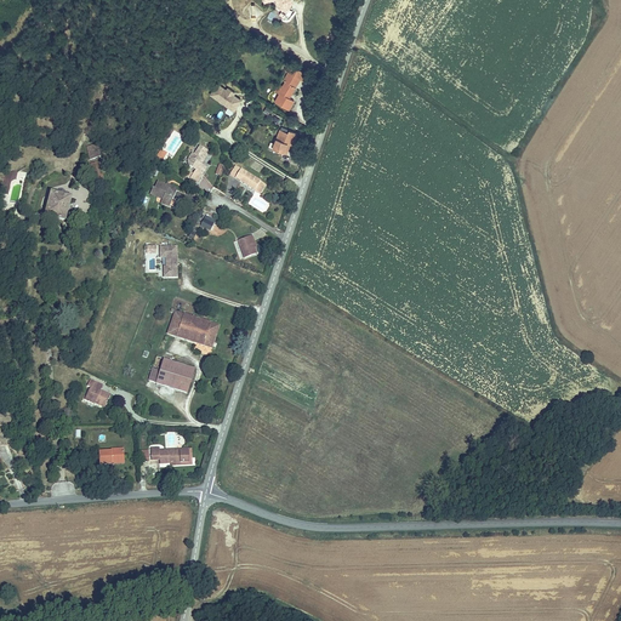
[(281,87),(277,97),(274,101),(289,109),(295,101),(290,98),(300,80),(303,81),(307,74),(291,66),(290,68),(288,66),(285,70),(288,72),(281,81),(285,83),(281,87)]
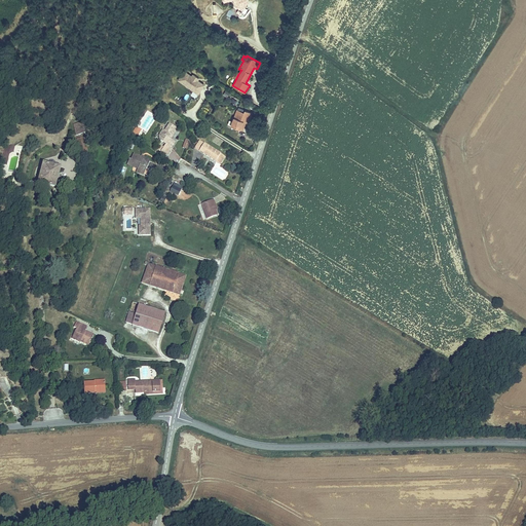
[(192,76),(185,71),(179,79),(187,84),(189,82),(194,86),(192,88),(199,92),(204,84),(198,80),(199,77),(194,74),(192,76)]
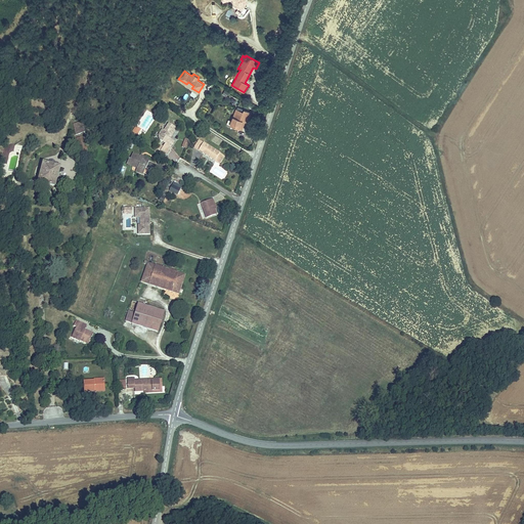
[(229,80),(233,82),(237,74),(233,72),(229,80)]
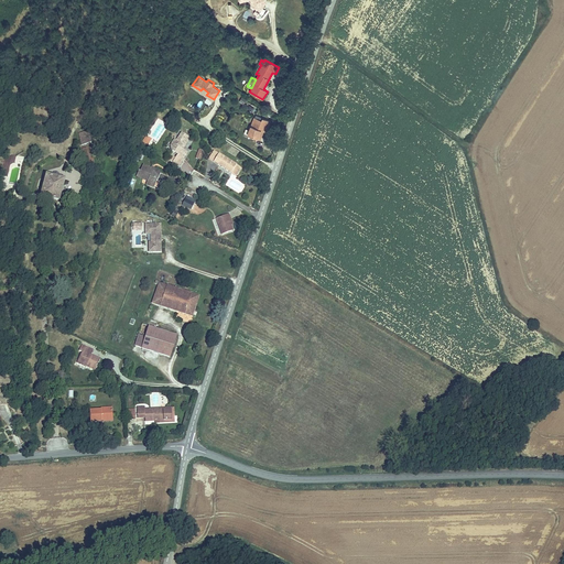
[(246,129),(245,133),(258,139),(261,130),(264,131),(266,132),(270,121),(263,118),(262,120),(255,118),(250,130),(246,129)]
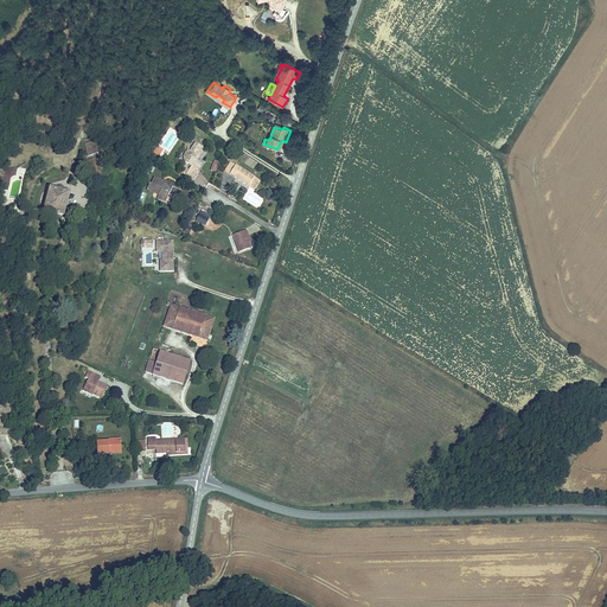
[(191,168),(198,159),(196,158),(198,153),(200,154),(205,147),(197,141),(191,151),(189,148),(184,155),(185,160),(191,164),(185,172),(192,177),(196,172),(191,168)]
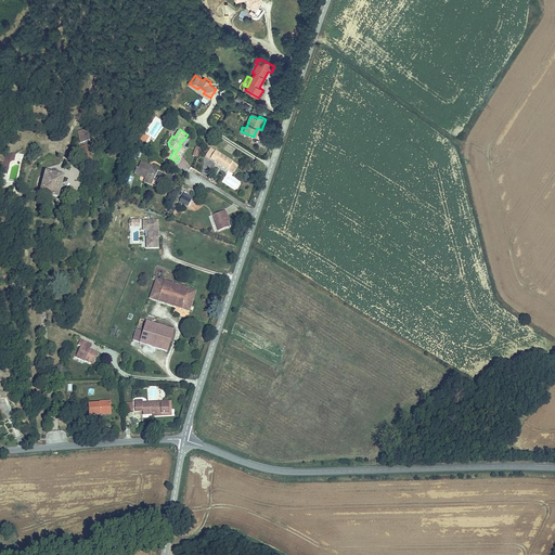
[(181,145),(175,154),(179,157),(185,149),(181,145)]
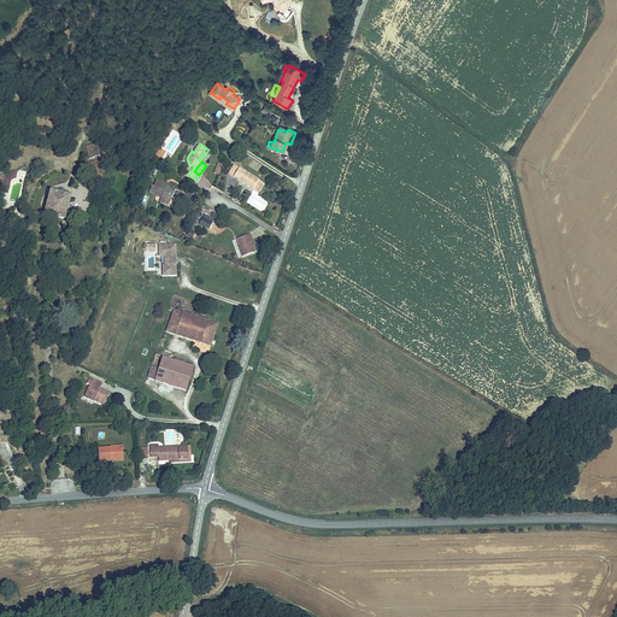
[(234,165),(229,175),(259,193),(264,184),(234,165)]
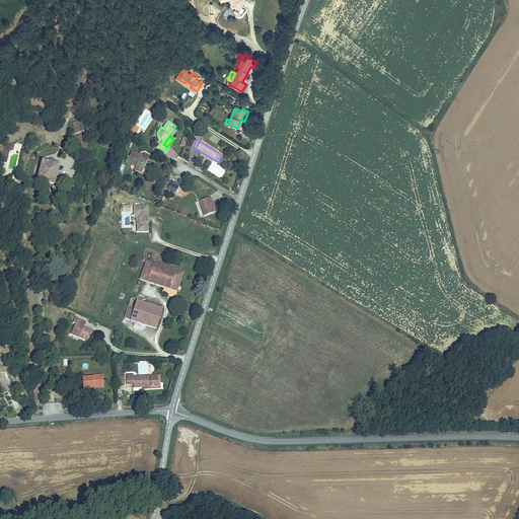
[(79,156),(86,155),(84,146),(82,147),(77,148),(79,156)]
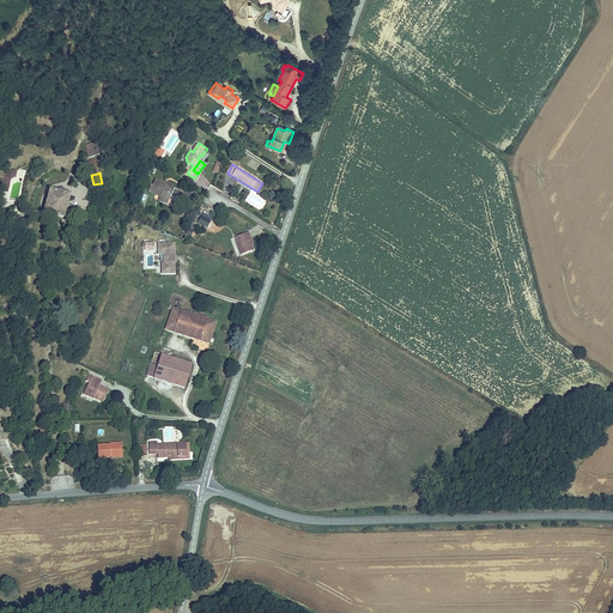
[(149,190),(156,194),(162,196),(159,201),(167,205),(168,202),(170,196),(175,188),(156,180),(153,187),(151,186),(149,190)]
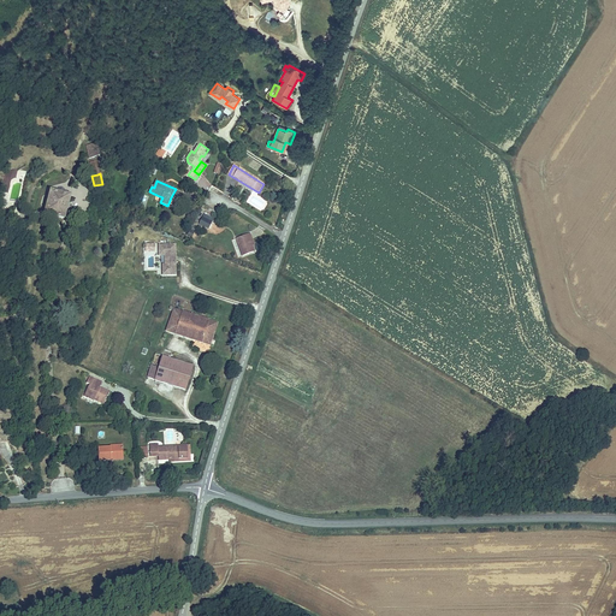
[(66,195),(46,190),(40,214),(60,219),(66,195)]
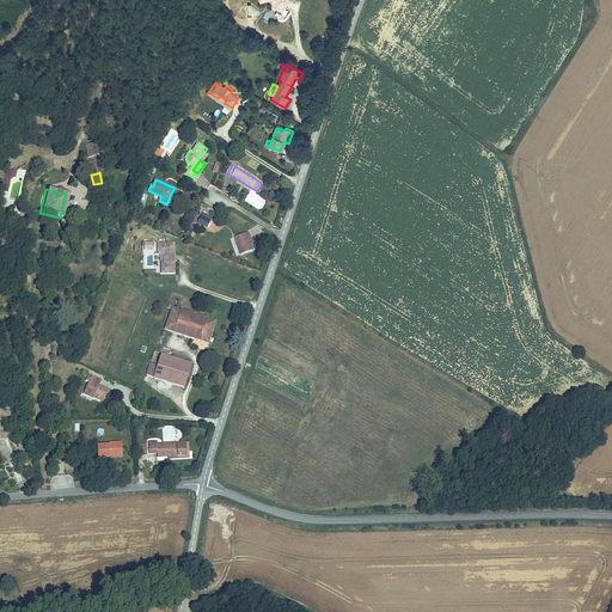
[(196,225),(206,230),(210,221),(201,216),(196,225)]
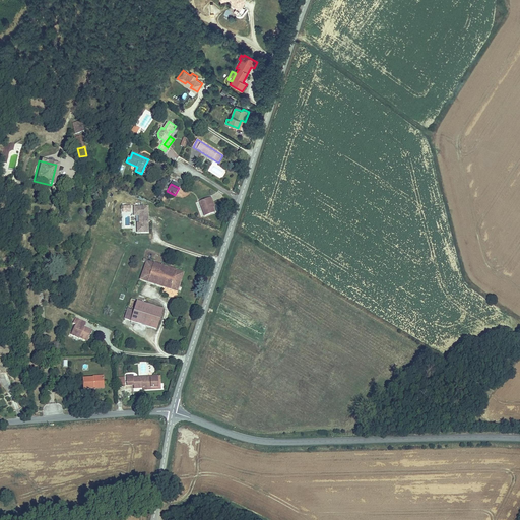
[(214,213),(212,208),(210,202),(212,201),(211,197),(199,201),(204,217),(214,213)]
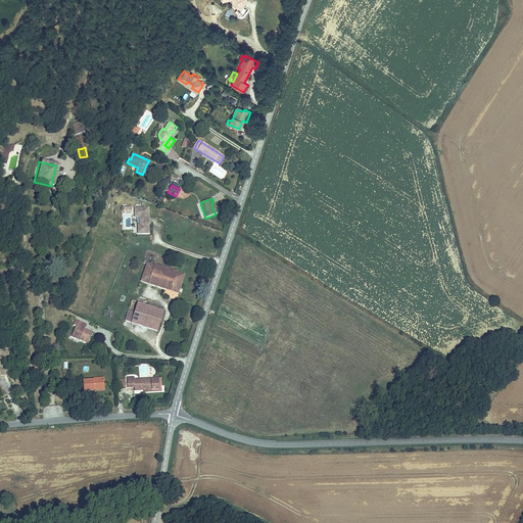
[(148,208),(135,208),(135,217),(140,217),(140,225),(138,225),(138,234),(149,233),(149,222),(148,221),(148,217),(148,208)]
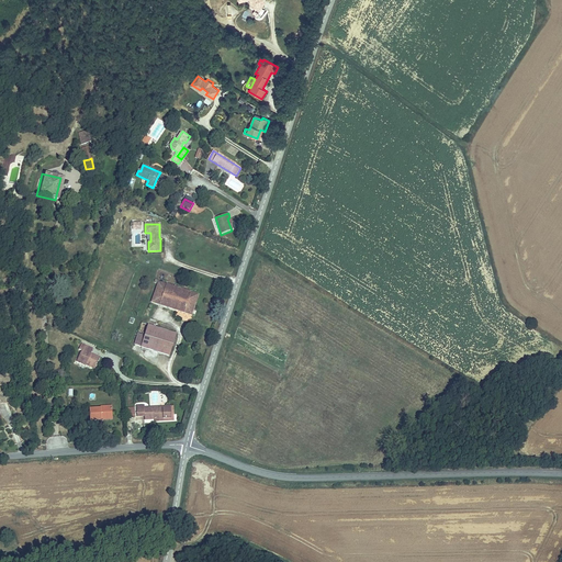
[(198,295),(158,282),(153,302),(191,315),(198,295)]
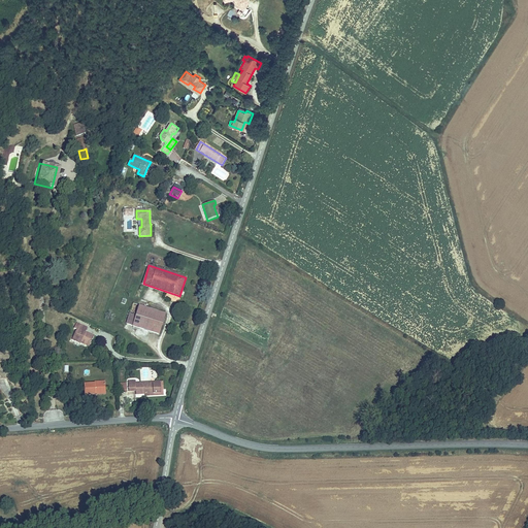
[(130,311),(137,315),(140,306),(133,303),(130,311)]
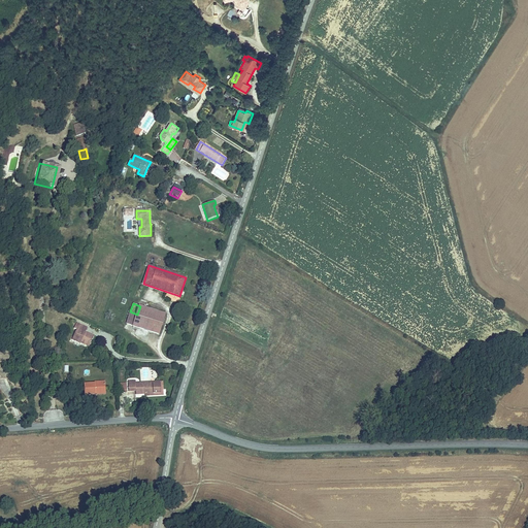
[(140,306),(137,315),(130,311),(126,323),(159,334),(166,315),(140,306)]
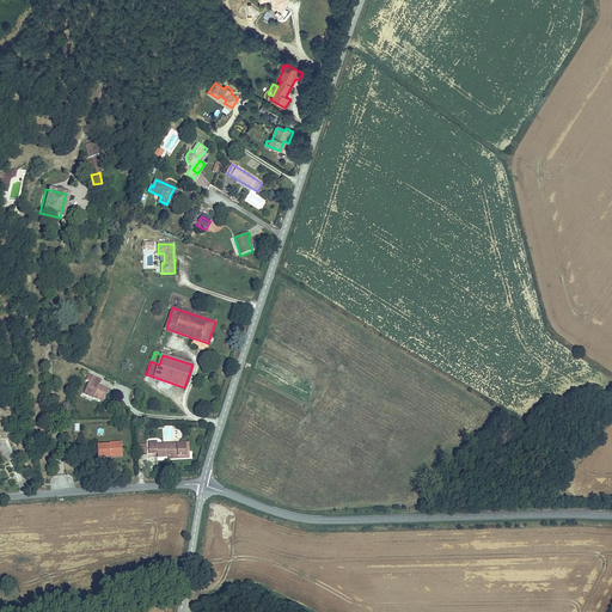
[(93,398),(93,397),(95,395),(104,399),(109,390),(99,385),(102,379),(87,373),(85,380),(89,381),(84,393),(93,398)]
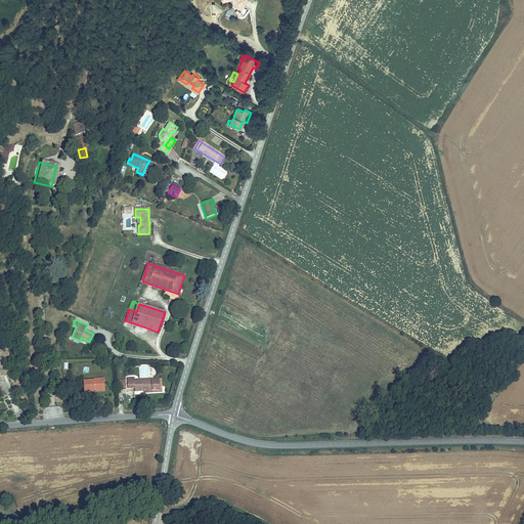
[(135,378),(128,379),(128,390),(135,389),(135,391),(150,390),(150,392),(160,392),(159,382),(150,382),(150,381),(142,381),(135,382),(135,378)]
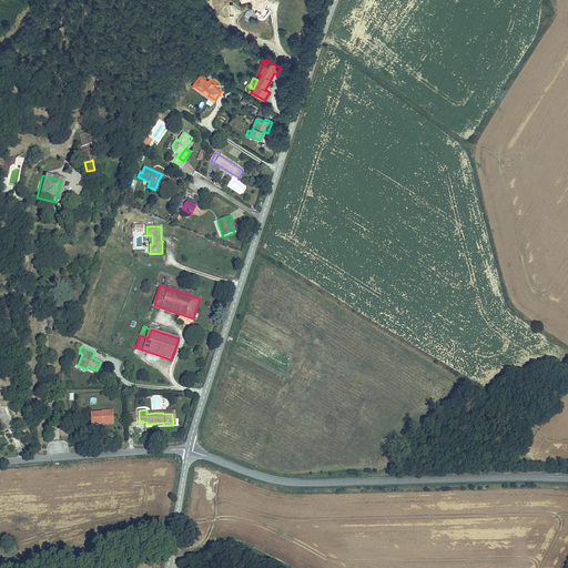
[(92,425),(93,425),(103,424),(103,422),(114,421),(113,411),(101,412),(101,413),(91,414),(92,425)]
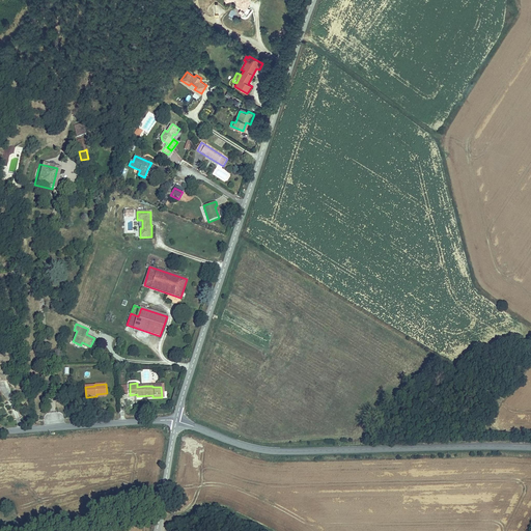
[(129,384),(120,385),(120,394),(129,394),(129,384)]
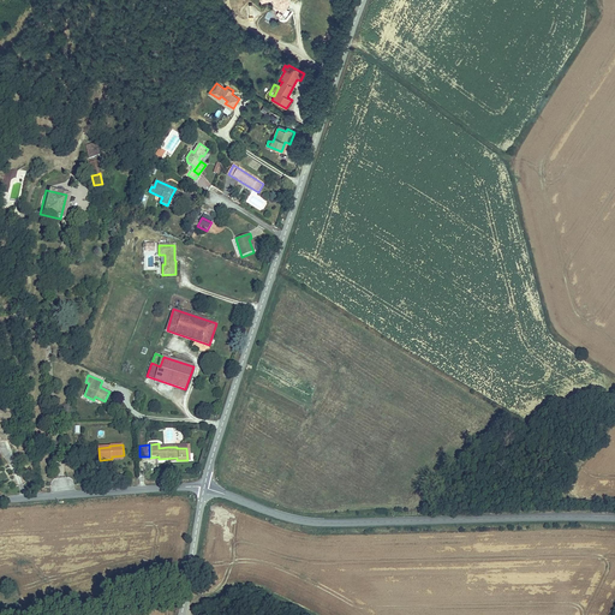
[(54,491),(75,489),(73,477),(53,479),(54,491)]
